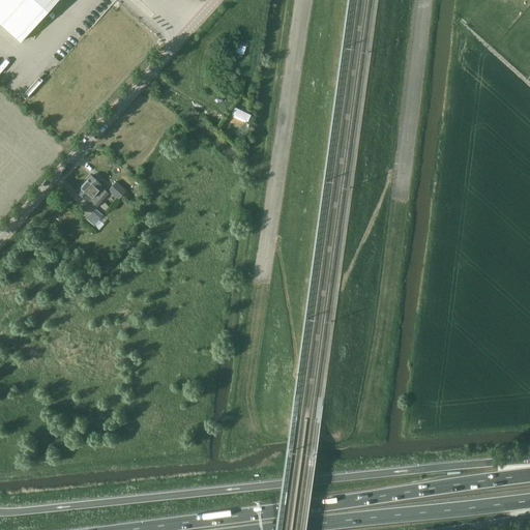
[(0,0),(0,23),(21,41),(58,0),(0,0)]
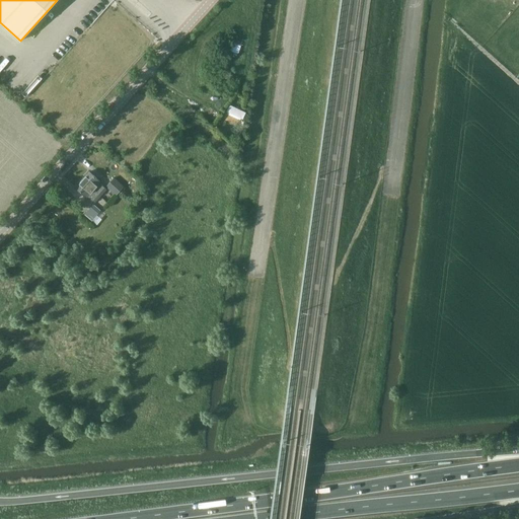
[(230,50),(238,52),(241,45),(233,42),(230,50)]
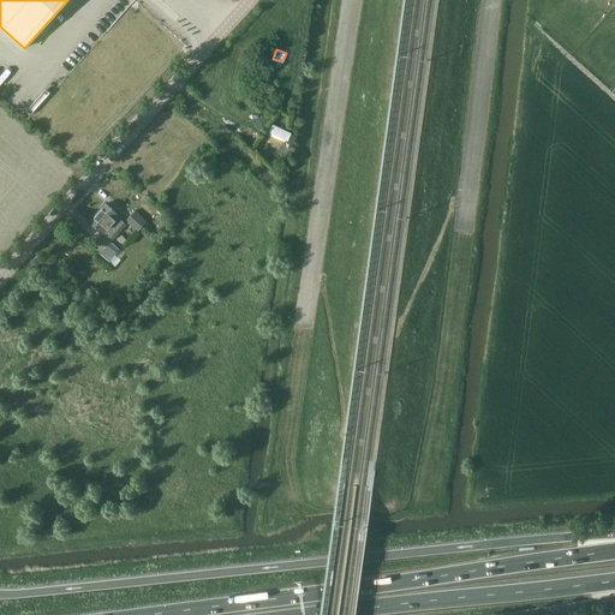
[(287,142),(292,131),(273,123),(268,132),(287,142)]
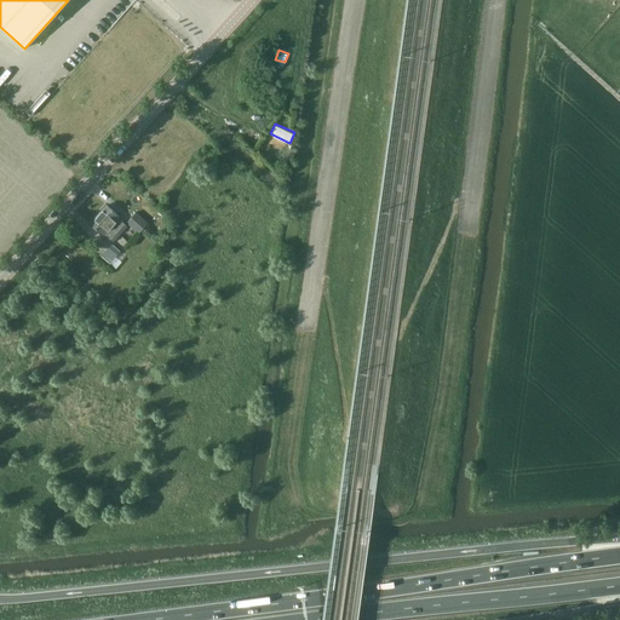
[(108,206),(99,216),(121,235),(128,228),(120,220),(121,218),(108,206)]
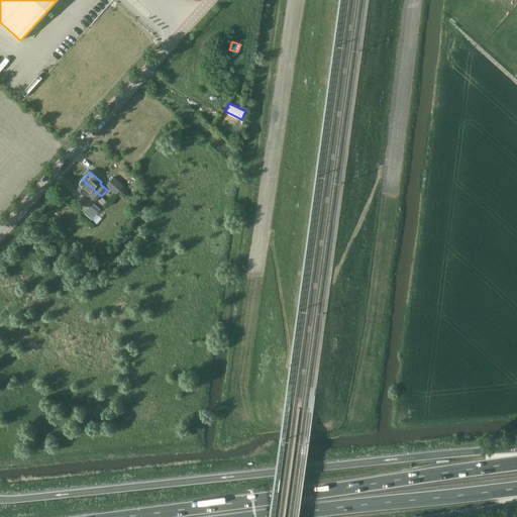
[(101,196),(83,180),(76,188),(87,198),(88,197),(95,203),(101,196)]
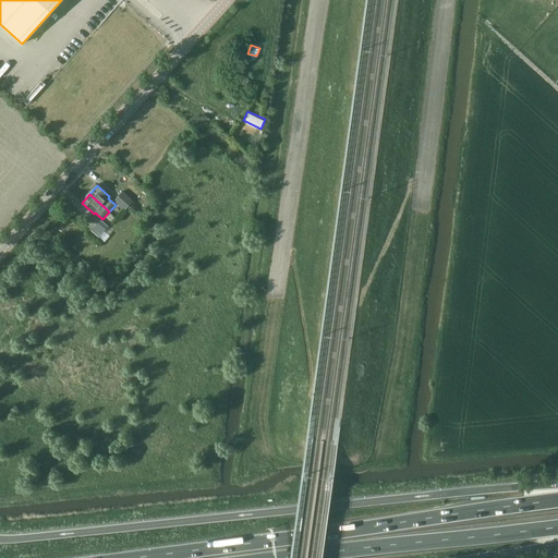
[(124,209),(129,204),(121,197),(117,203),(124,209)]
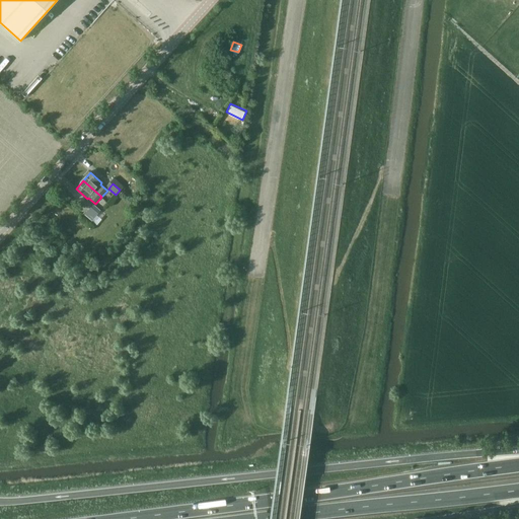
[(92,220),(96,216),(101,212),(93,205),(89,210),(85,214),(92,220)]
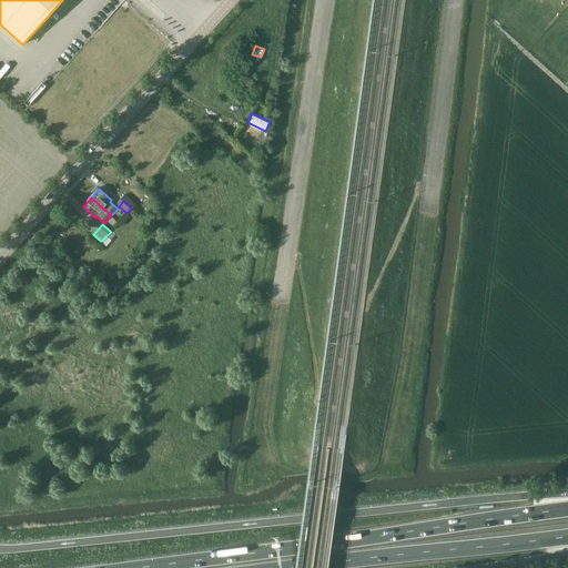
All buildings are outlined.
